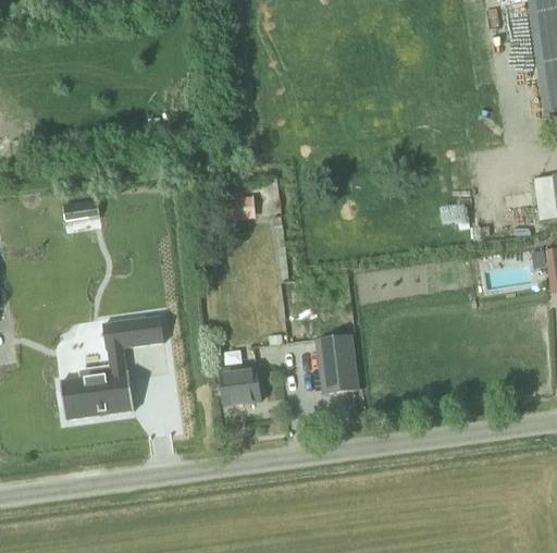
[(528,0),(544,118),(556,114),(556,0),(528,0)]
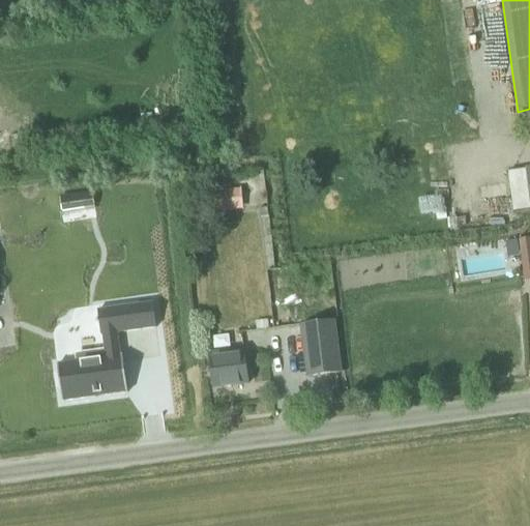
[(506,170),(511,209),(529,206),(529,166),(526,167),(506,170)]
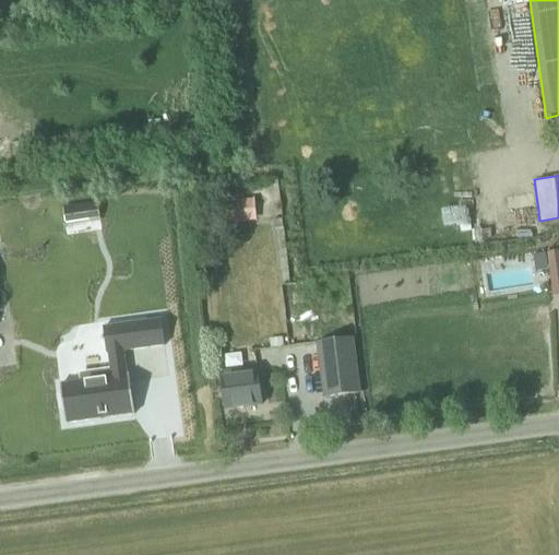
[(244,199),(222,201),(224,221),(246,219),(244,199)]
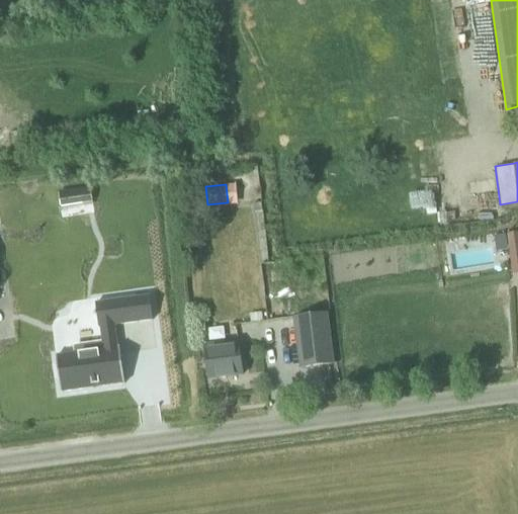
[(517,229),(508,231),(506,231),(509,253),(512,272),(517,271),(517,229)]
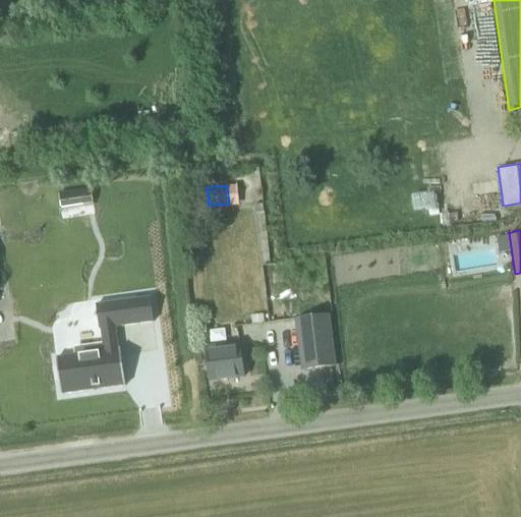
[(153,320),(150,295),(96,302),(99,327),(101,326),(103,342),(74,346),(75,353),(56,355),(60,392),(124,383),(120,347),(118,347),(115,325),(153,320)]
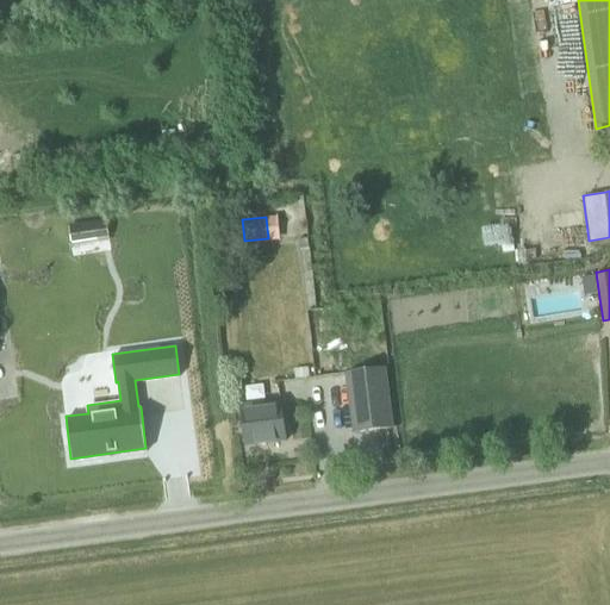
[(307,365),(293,366),(294,375),(309,374),(307,365)]
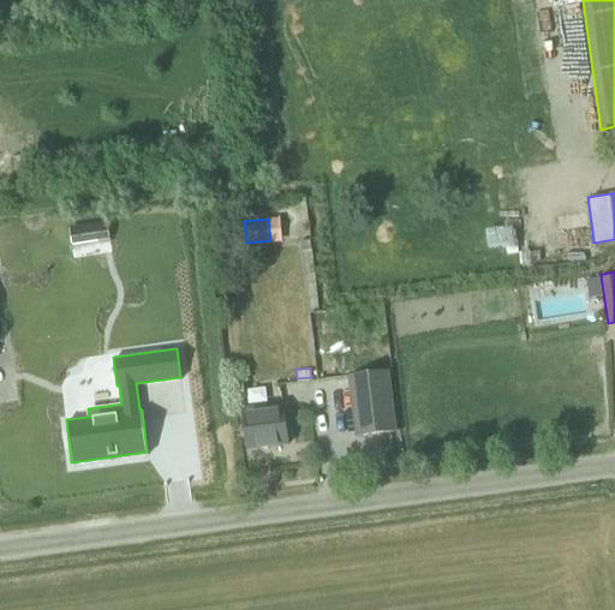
[(386,369),(350,374),(358,432),(393,428),(386,369)]
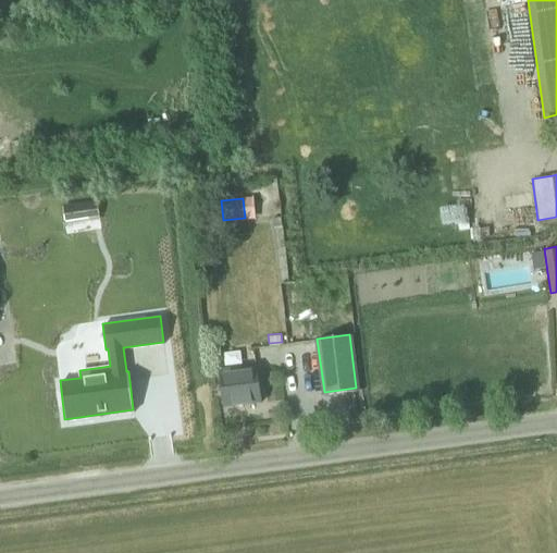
[(223,405),(260,400),(256,364),(219,369),(223,405)]
